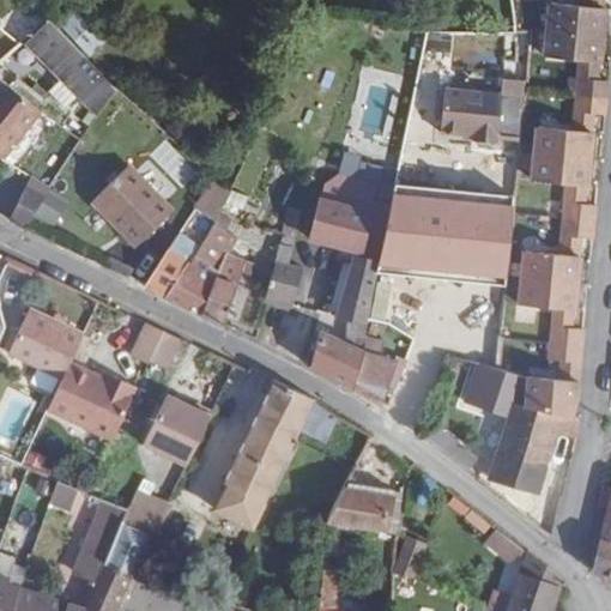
[(31,0),(28,0),(2,24),(22,44),(24,41),(48,19),(41,10),(44,6),(40,0),(34,4),(31,0)]
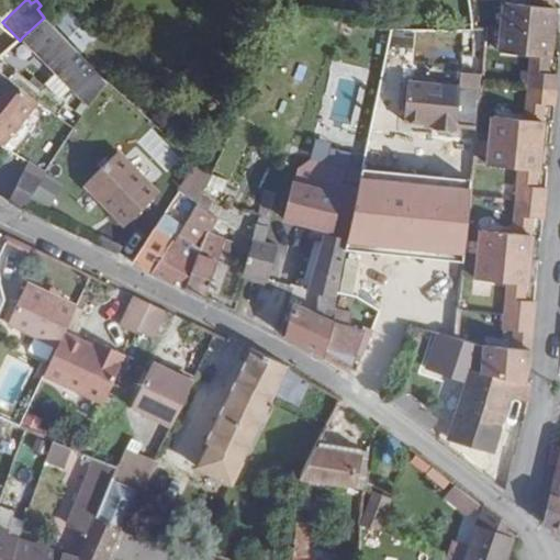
[(527,1),(512,0),(503,0),(499,47),(529,51),(547,53),(551,4),(527,1)]
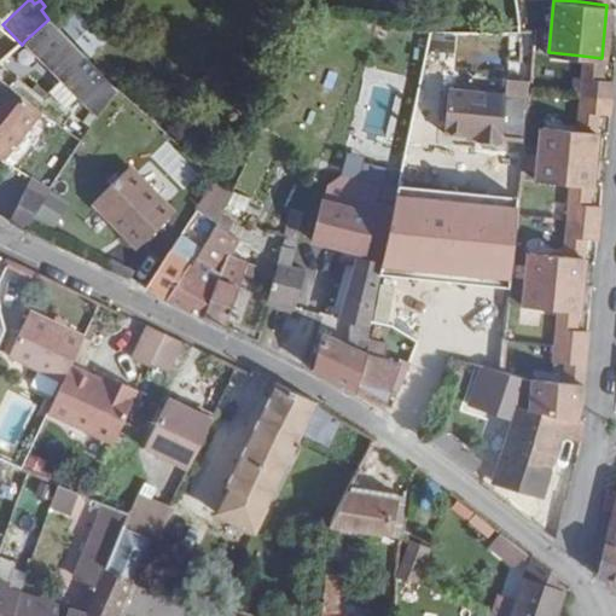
[(104,46),(73,13),(62,24),(92,57),(104,46)]
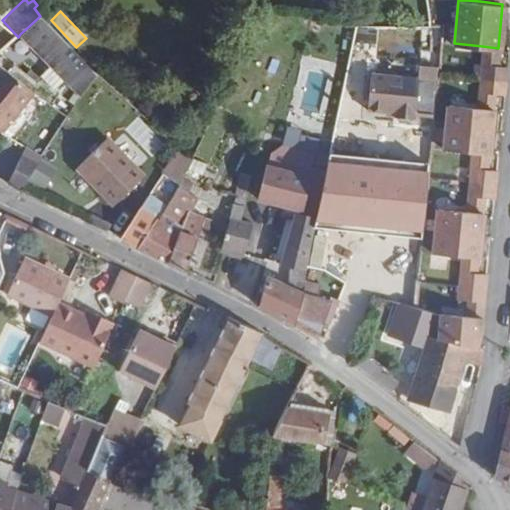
[(94,74),(40,16),(20,34),(51,68),(78,98),(94,74)]
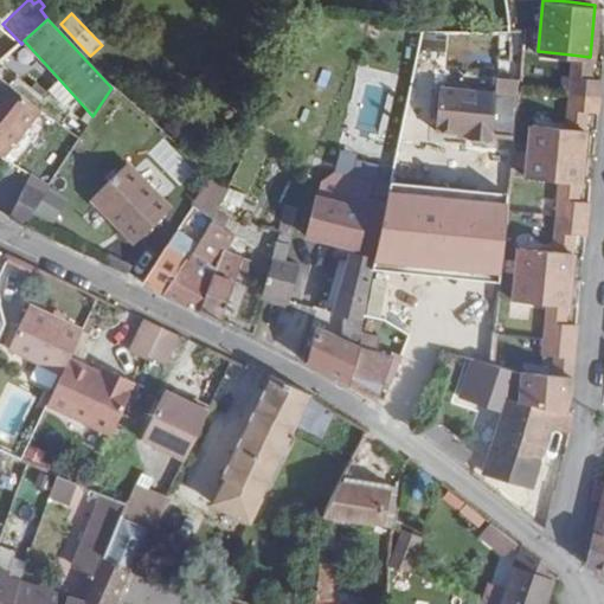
[(589,75),(590,57),(571,55),(570,74),(589,75)]
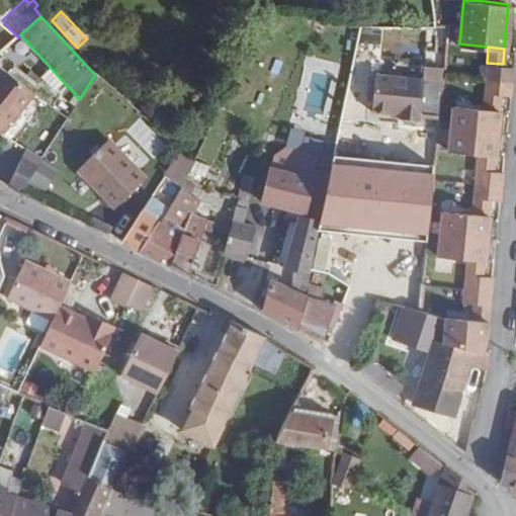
[(487,63),(483,62),(480,91),(497,92),(507,93),(510,65),(503,64),(487,63)]
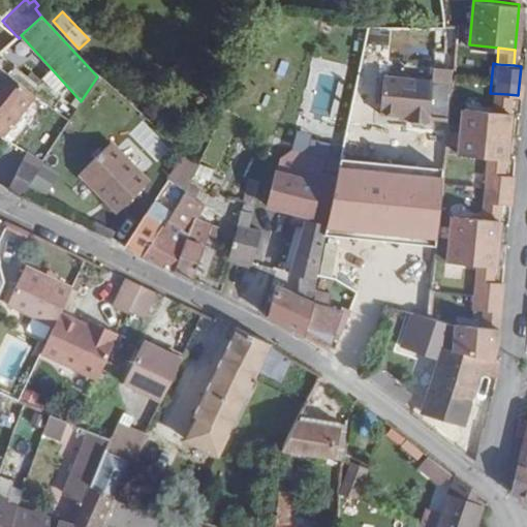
[(447,121),(453,70),(432,68),(431,81),(382,76),(379,114),(407,117),(407,121),(428,123),(428,119),(447,121)]
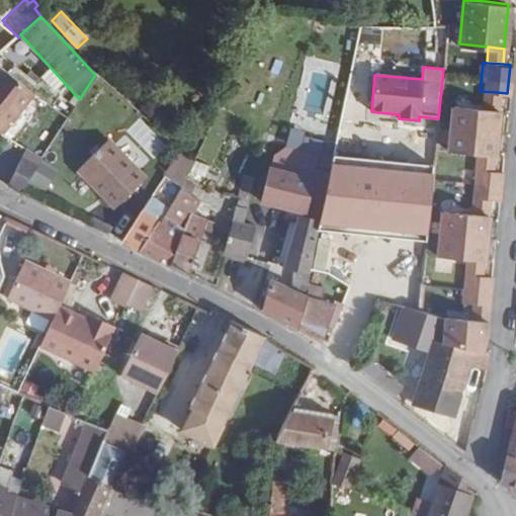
[(0,134),(33,92),(5,69),(0,75),(0,134)]
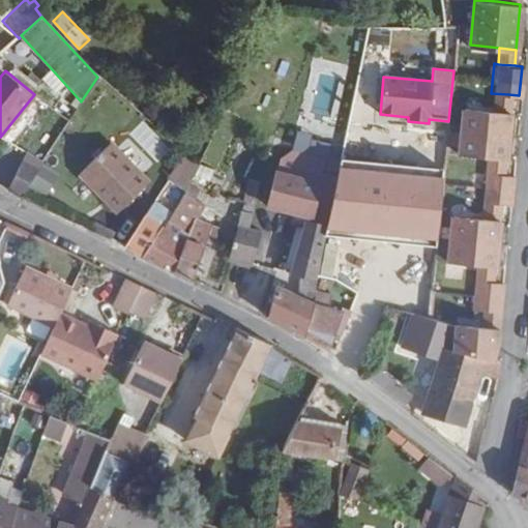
[(81,101),(53,70),(41,81),(72,115),(81,101)]
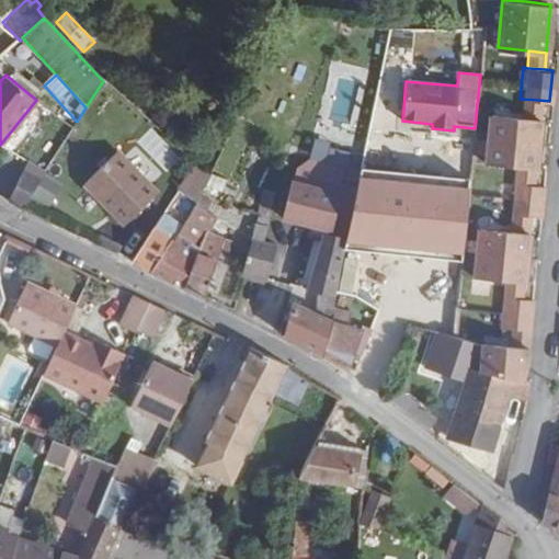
[(537,118),(538,100),(520,99),(517,116),(537,118)]
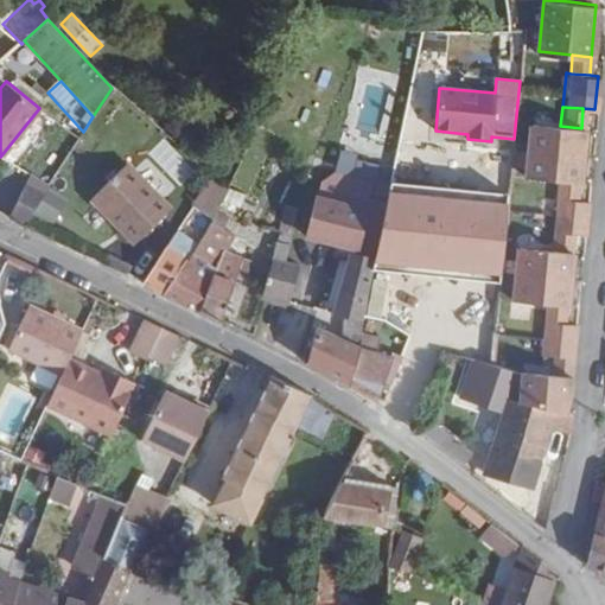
[(560,126),(529,122),(524,174),(558,178),(575,179),(581,128),(560,126)]
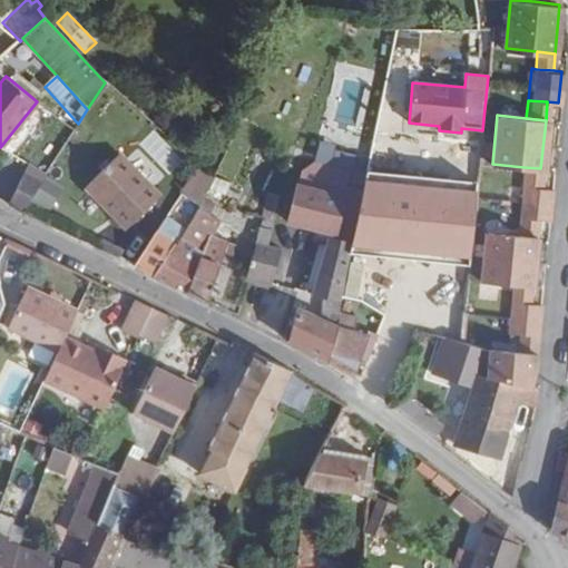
[(130,226),(158,198),(118,157),(85,191),(108,213),(114,209),(130,226)]
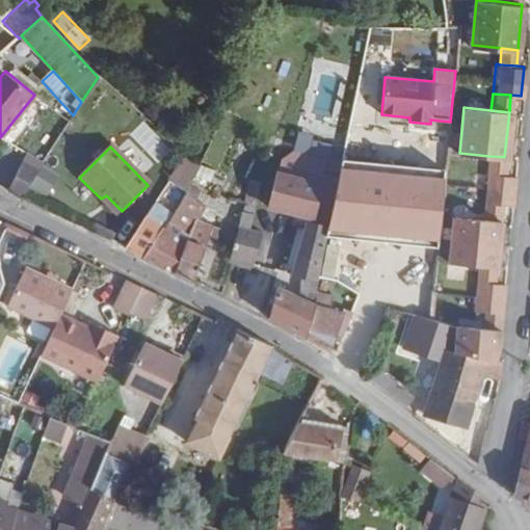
[(279,173),(321,184),(326,159),(292,152),(281,159),(279,173)]
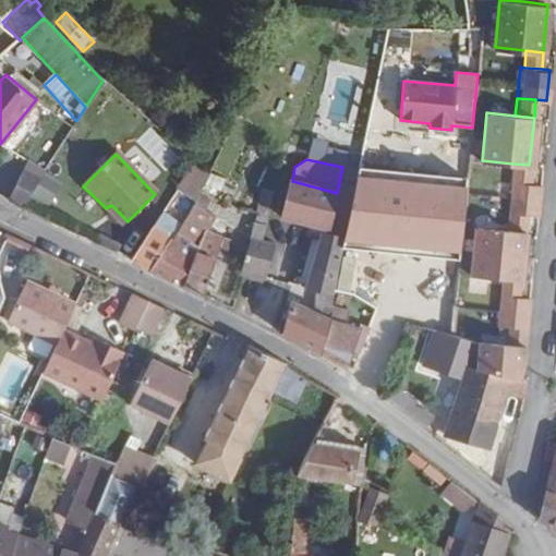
[(528,182),(529,165),(512,164),(510,180),(528,182)]
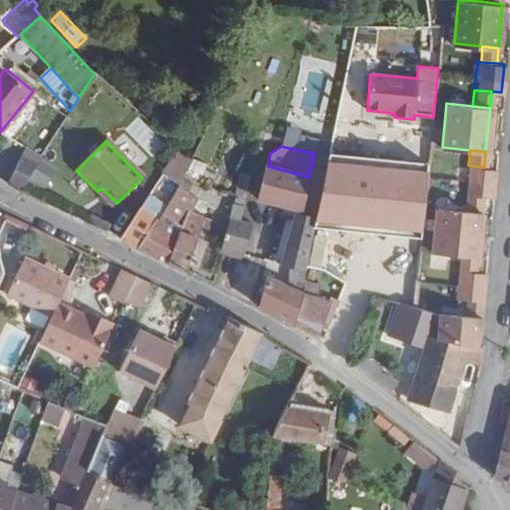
[(178,151),(162,174),(178,185),(180,180),(190,161),(178,151)]
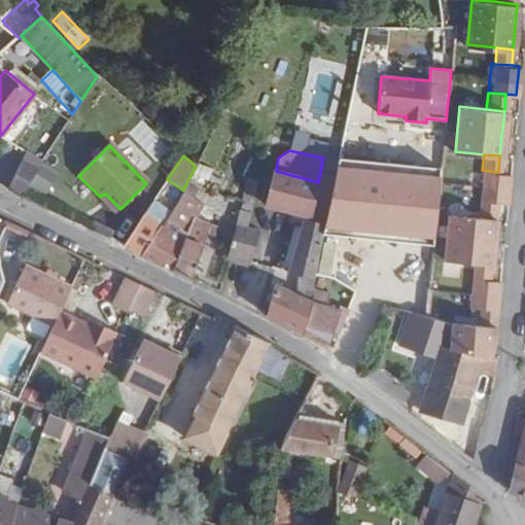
[(7,189),(22,197),(38,170),(24,162),(7,189)]
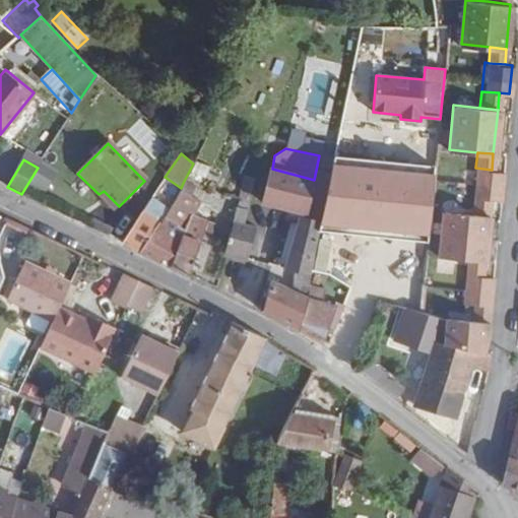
[(45,191),(56,171),(41,163),(29,183),(45,191)]
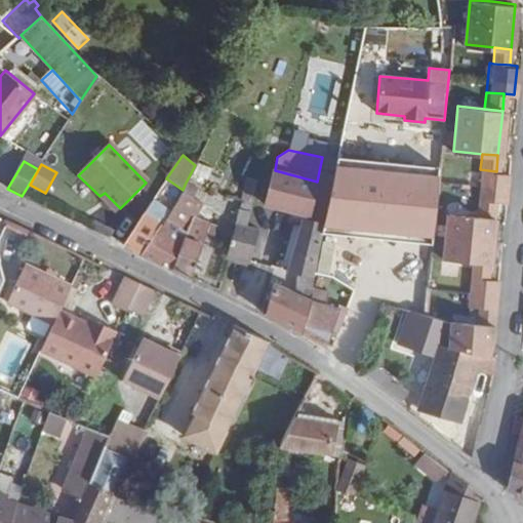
[(205,184),(210,171),(196,165),(190,175),(205,184)]
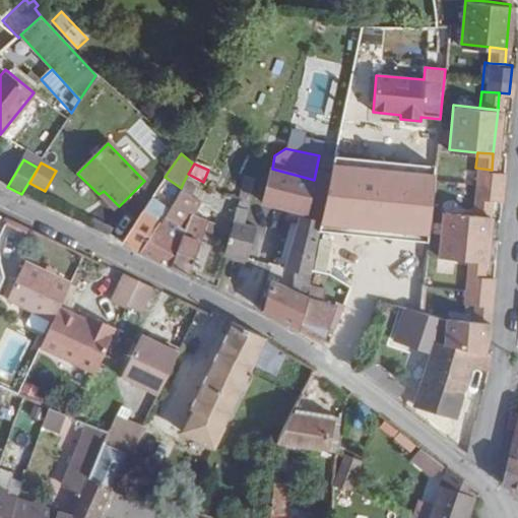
[(492,170),(475,168),(473,197),(489,198),(501,199),(504,171),(492,170)]
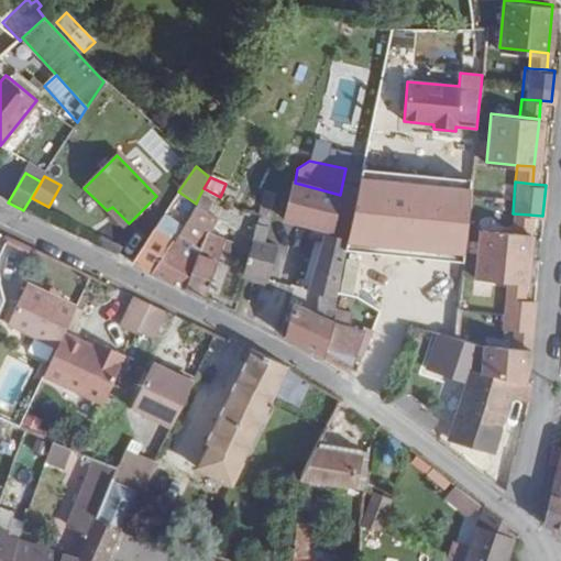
[(330,232),(340,195),(295,183),(286,220),(330,232)]
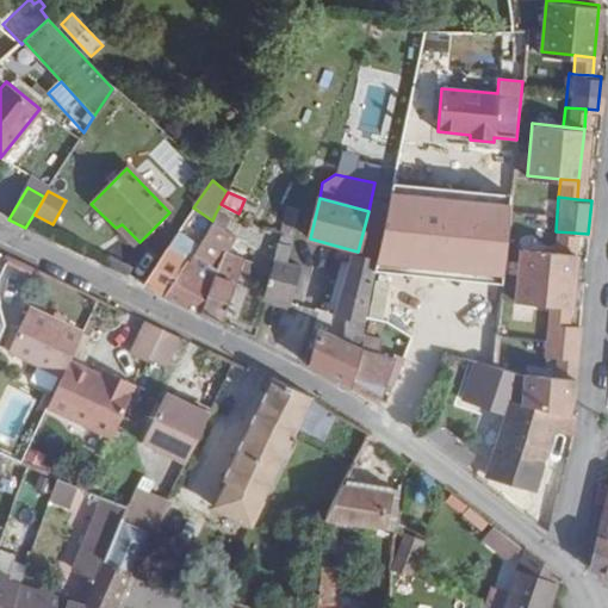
[(273,261),(283,265),(292,235),(298,213),(289,211),(281,236),(283,237),(280,247),(278,246),(273,261)]
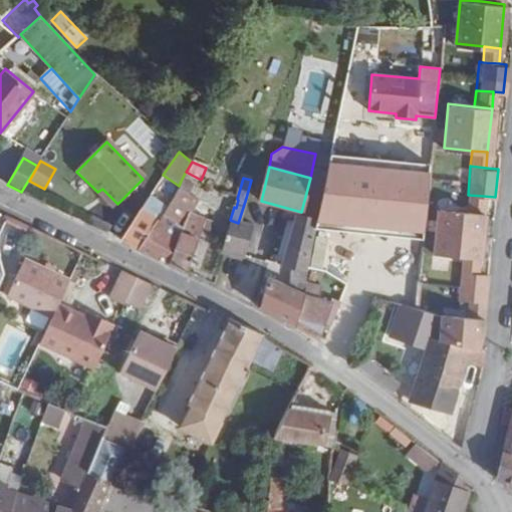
[(193,187),(181,181),(179,186),(177,190),(188,196),(193,187)]
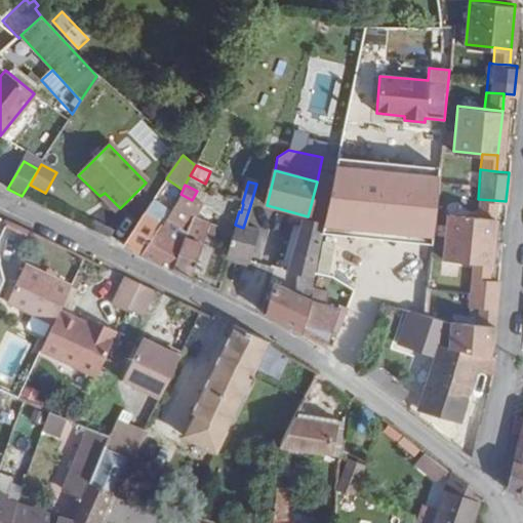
[(105,193),(99,196),(115,212),(120,208),(105,193)]
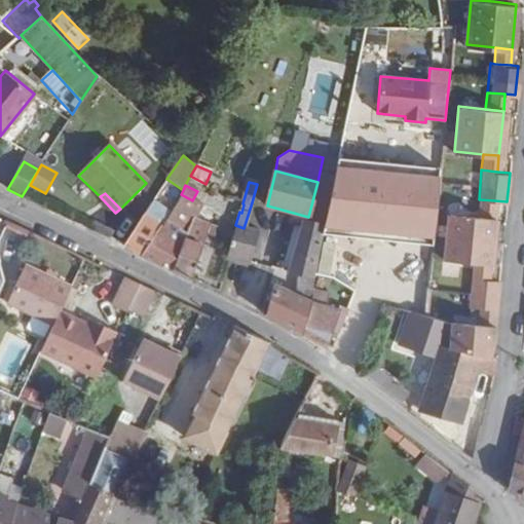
[(192,220),(199,204),(192,200),(181,194),(167,222),(184,232),(182,237),(172,269),(190,277),(202,242),(211,246),(217,227),(192,220)]
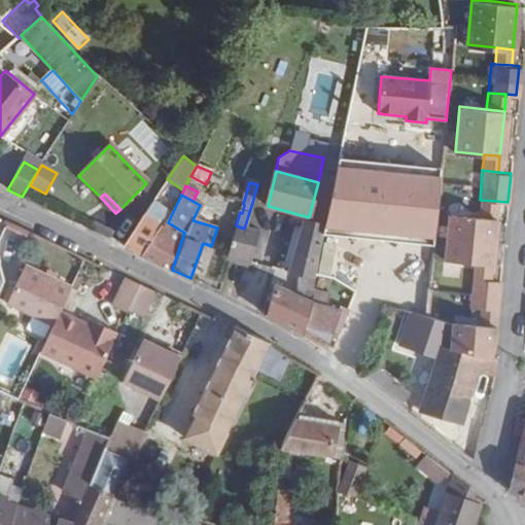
[(494,216),(495,201),(480,200),(479,215),(494,216)]
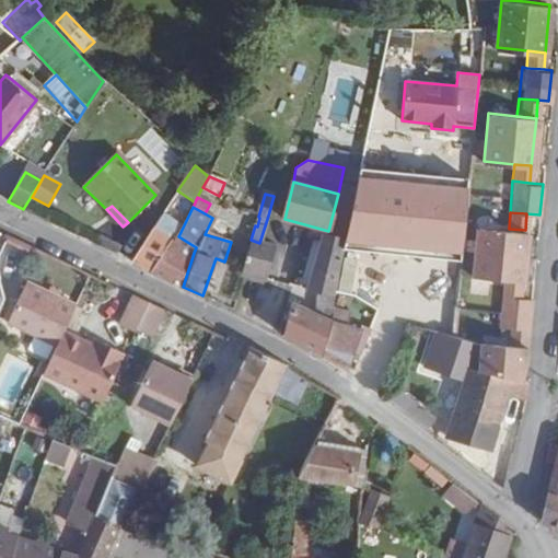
[(509,229),(478,225),(474,276),(502,278),(521,280),(525,230),(509,229)]
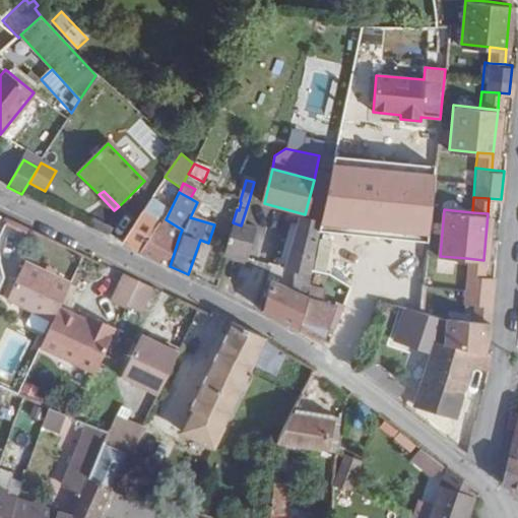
[(141,253),(159,222),(142,211),(120,243),(141,253)]
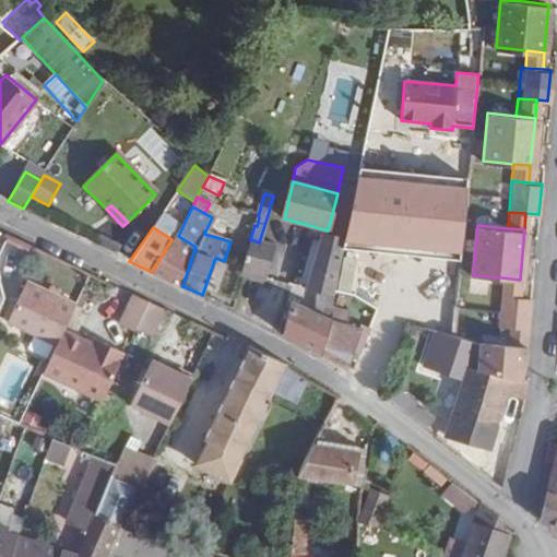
[(182,286),(193,252),(172,239),(152,272),(182,286)]
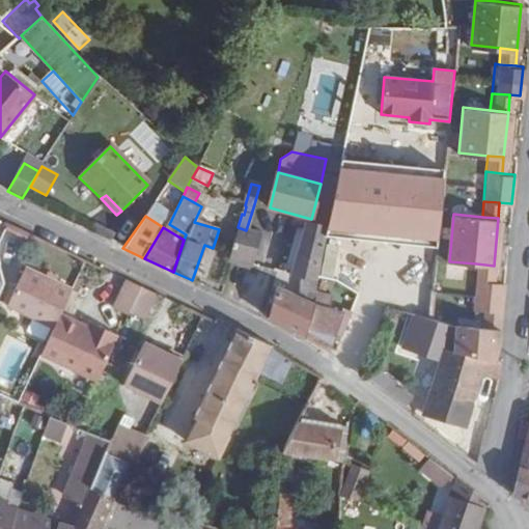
[(260,232),(246,230),(238,227),(228,259),(231,260),(253,265),(260,232)]
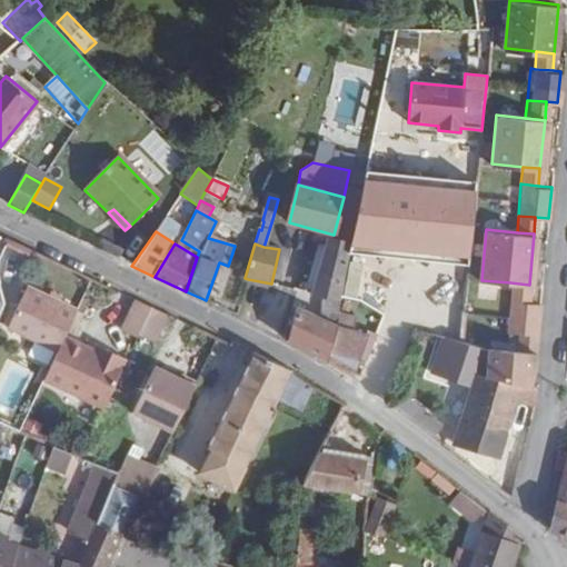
[(340,296),(340,295),(349,250),(331,246),(327,259),(322,258),(311,294),(321,296),(321,304),(339,309),(340,296)]
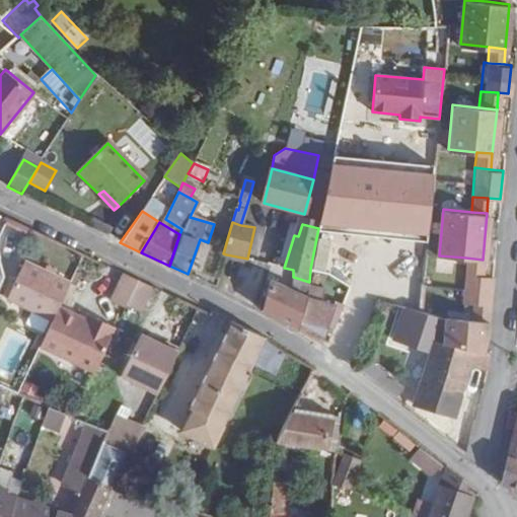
[(331,232),(318,228),(310,269),(310,270),(322,275),(331,232)]
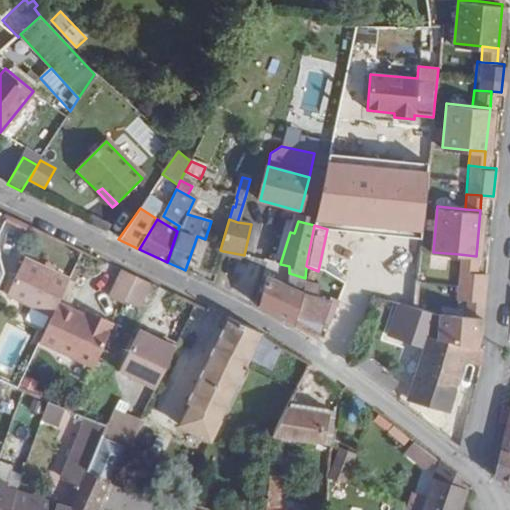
[(475,272),(476,256),(459,254),(458,270),(475,272)]
